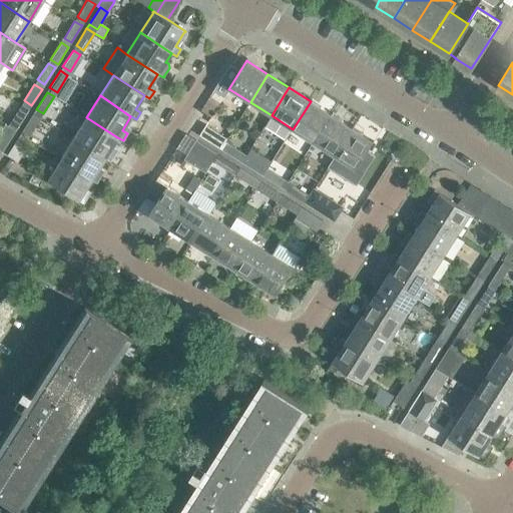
[(311,101),(293,129),(314,142),(332,114),(311,101)]
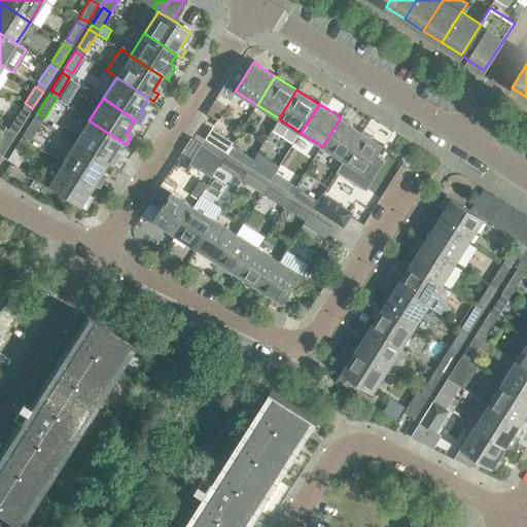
[(19,130),(30,112),(22,108),(11,126),(19,130)]
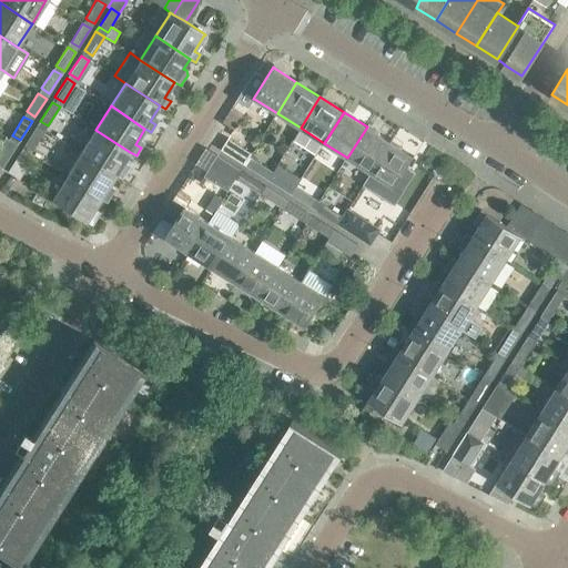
[(59,139),(46,130),(37,125),(26,143),(33,149),(37,143),(40,145),(54,145),(59,139)]
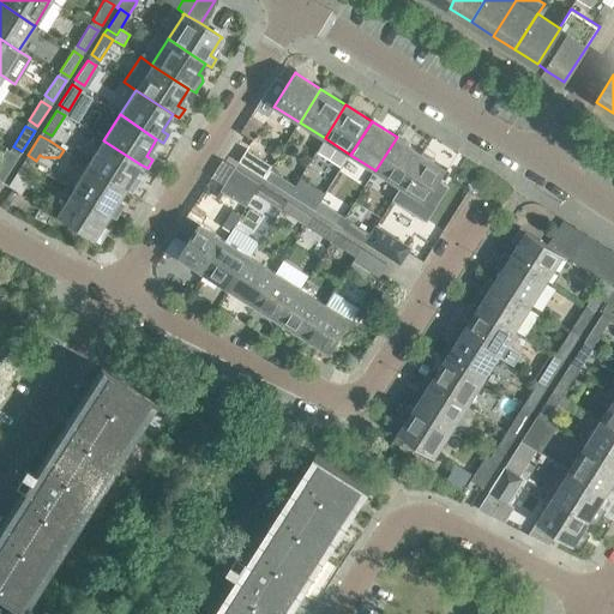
[(397,137),(375,170),(401,187),(422,152),(397,137)]
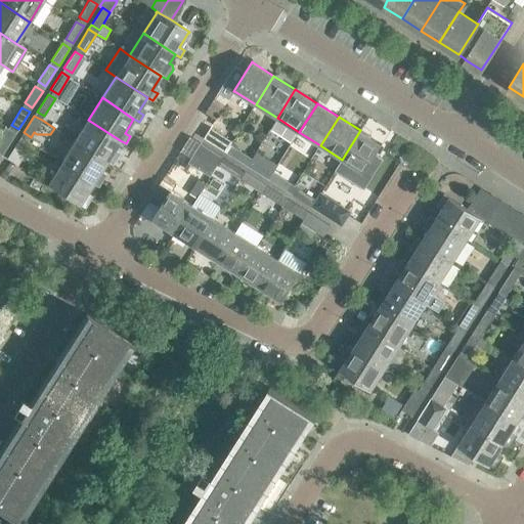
[(81,145),(106,162),(112,165),(117,158),(111,155),(120,140),(88,120),(75,141),(81,145)]
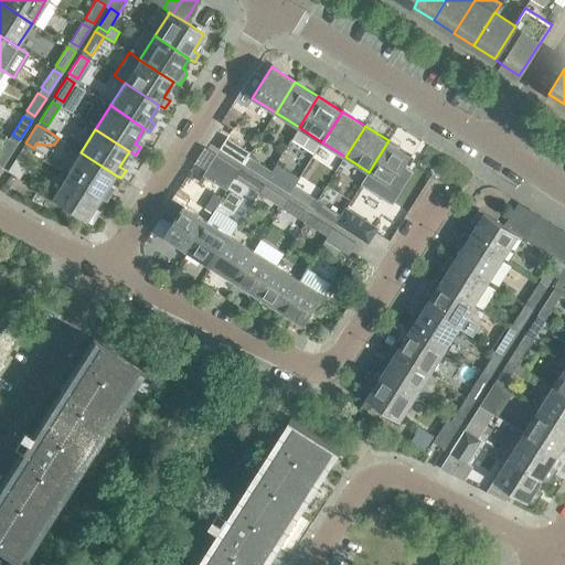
[(0,145),(0,166),(2,168),(17,145),(6,137),(0,145)]
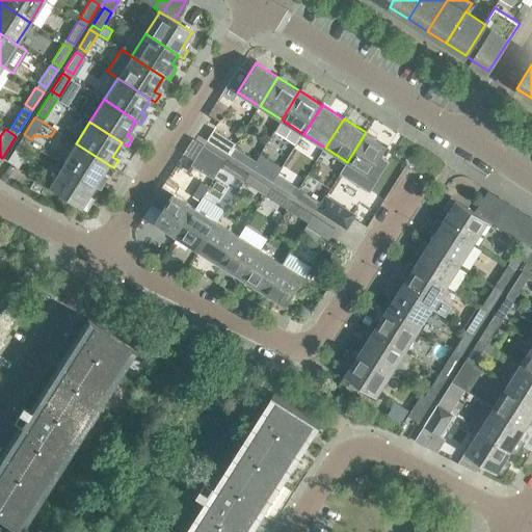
[(208,140),(230,154),(236,143),(214,130),(208,140)]
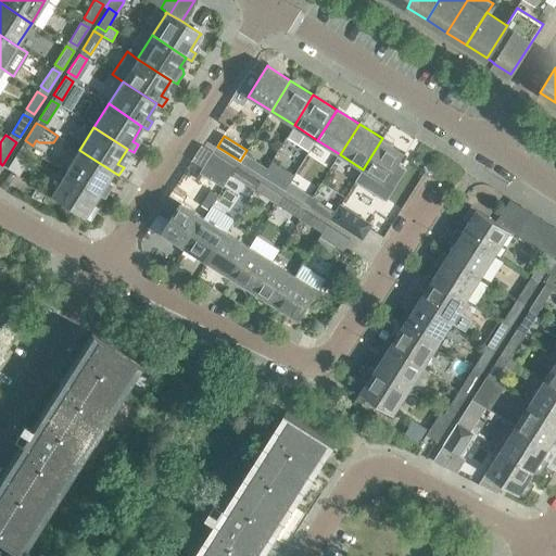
[(382,138),(363,169),(386,184),(405,152),(404,152),(382,138)]
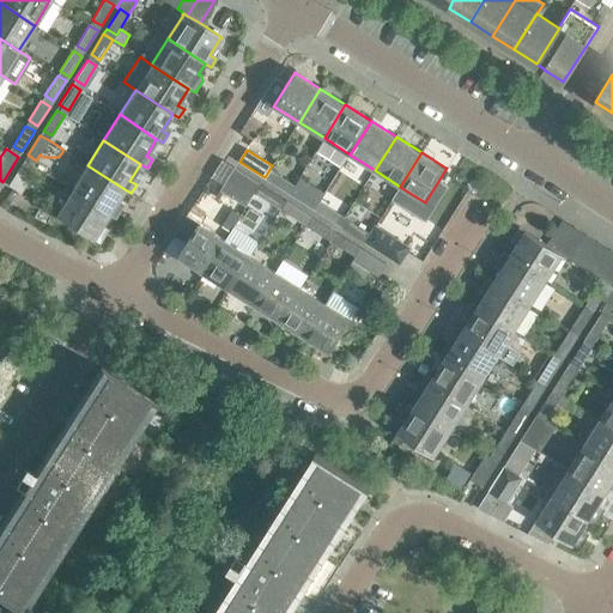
[(7,186),(19,193),(36,168),(24,161),(7,186)]
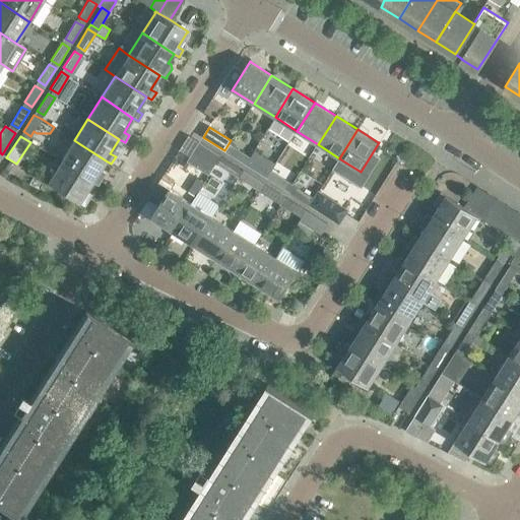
[(80,144),(74,140),(60,161),(80,174),(92,182),(98,185),(102,178),(96,175),(106,160),(80,144)]
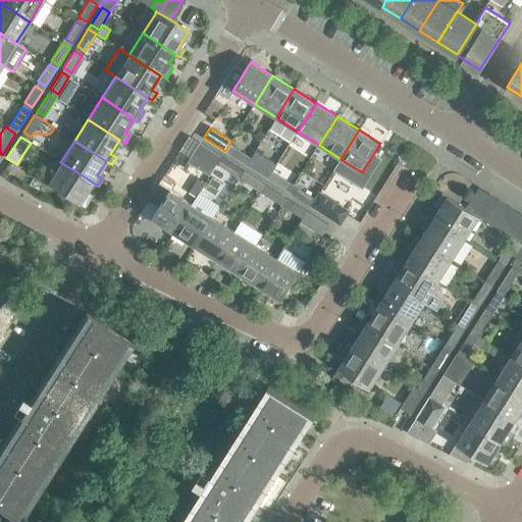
[(221,156),(200,143),(194,153),(214,167),(221,156)]
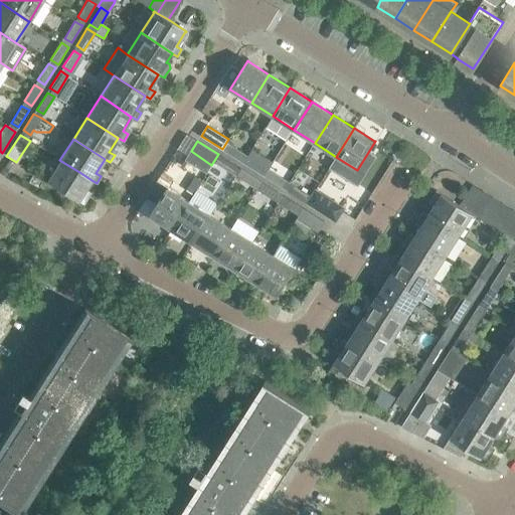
[(226,152),(243,162),(247,155),(230,145),(226,152)]
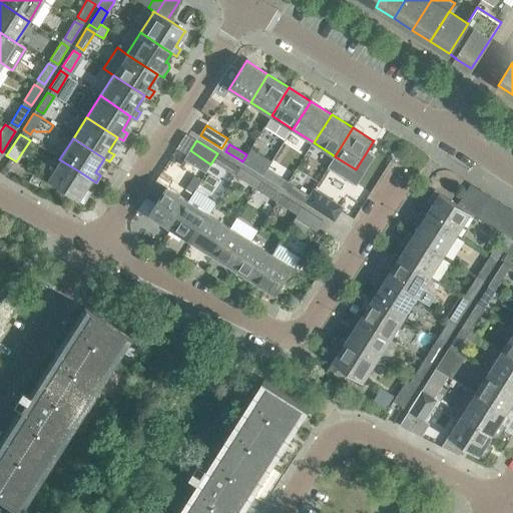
[(238,166),(222,156),(217,163),(233,174),(238,166)]
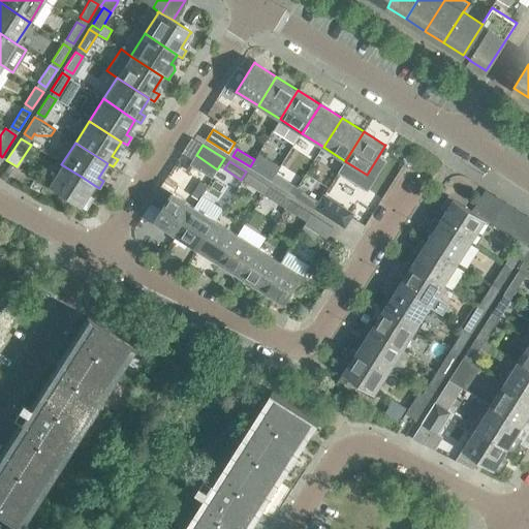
[(254,169),(272,181),(276,174),(259,162),(254,169)]
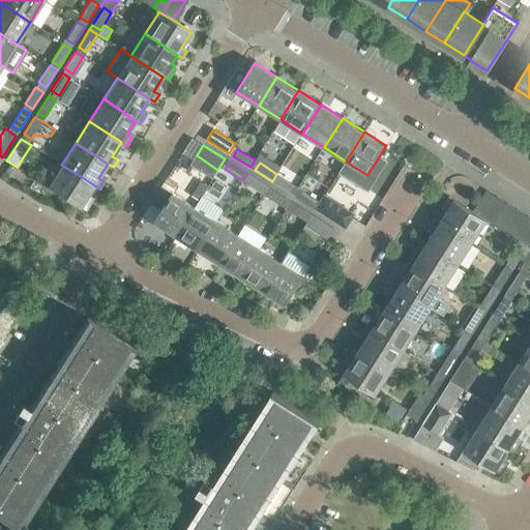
[(85,200),(94,185),(82,177),(61,165),(49,185),(48,185),(47,186),(82,208),(86,210),(90,204),(85,200)]
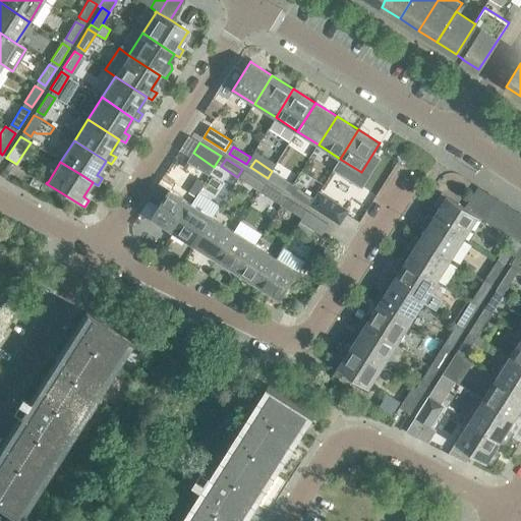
[(264,183),(247,172),(242,179),(259,190),(264,183)]
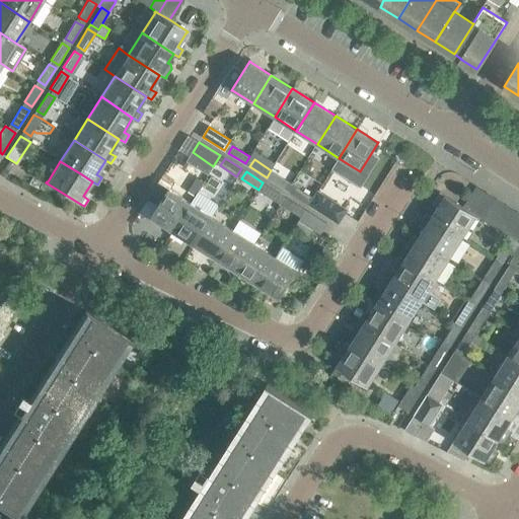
[(271,180),(288,191),(292,182),(276,172),(271,180)]
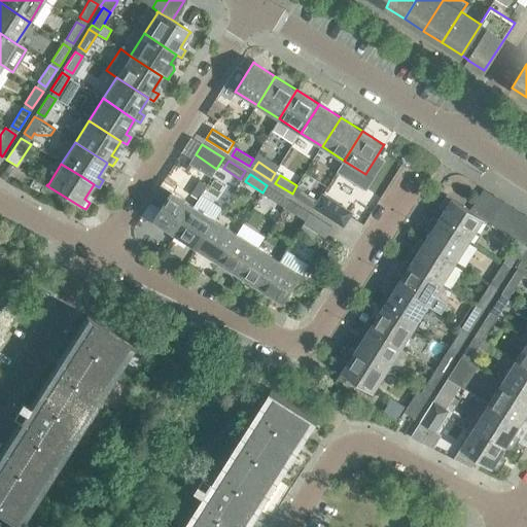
[(288,199),(272,188),(267,196),(284,206),(288,199)]
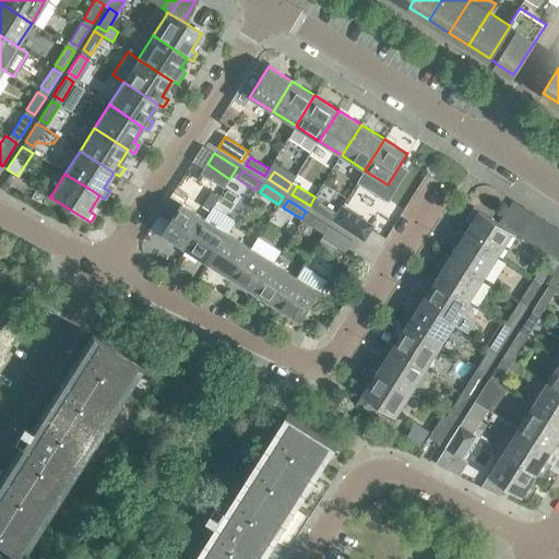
[(314,209),(332,219),(337,212),(320,200),(314,209)]
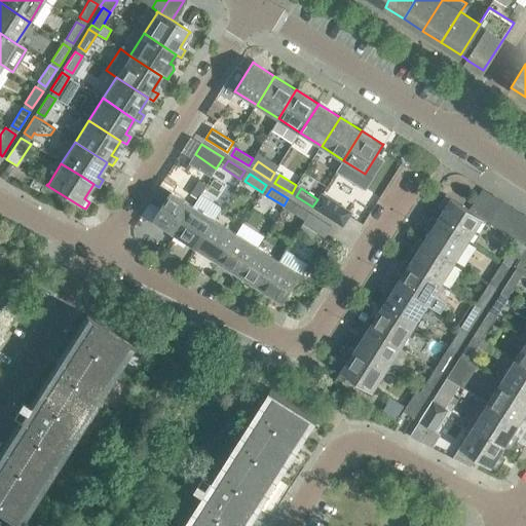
[(153,221),(175,234),(192,205),(172,192),(172,191),(171,191),(152,221),(153,222),(153,221)]
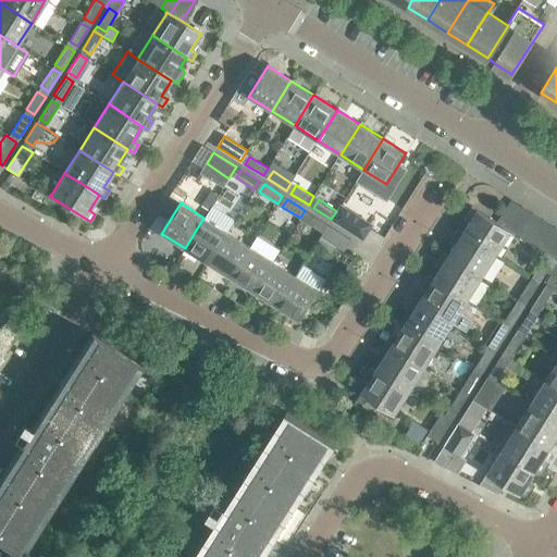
[(341,205),(336,211),(331,219),(363,239),(370,229),(360,222),(362,219),(341,205)]
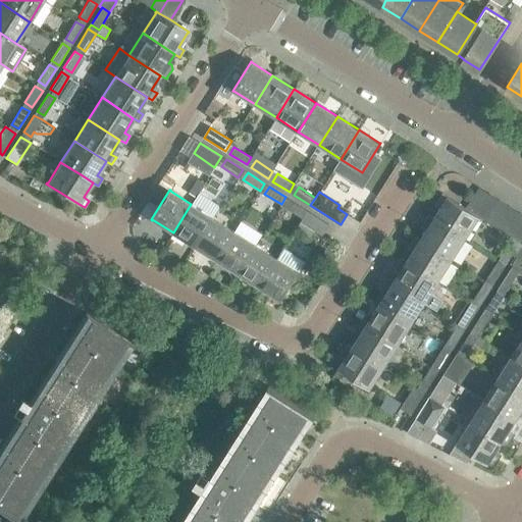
[(444,203),(434,217),(467,238),(479,217),(480,217),(476,214),(466,207),(442,193),(438,200),(444,203)]
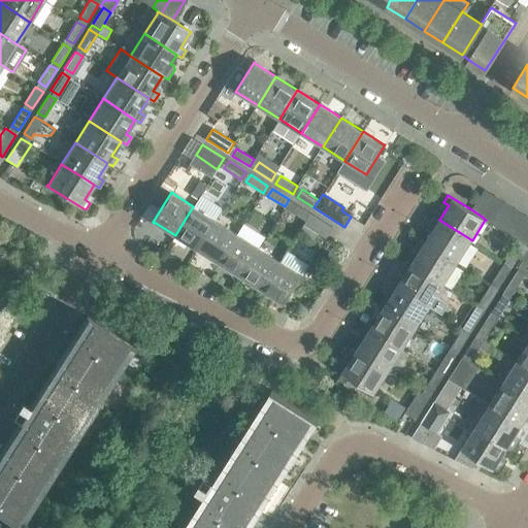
[(306,221),(310,213),(294,202),(289,209),(306,221)]
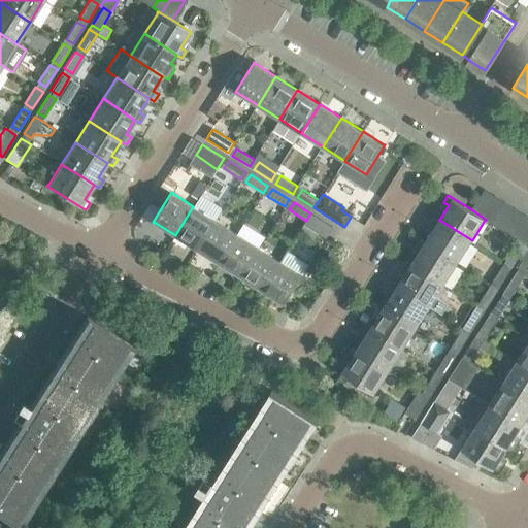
[(193,206),(175,235),(197,250),(216,221),(193,206)]
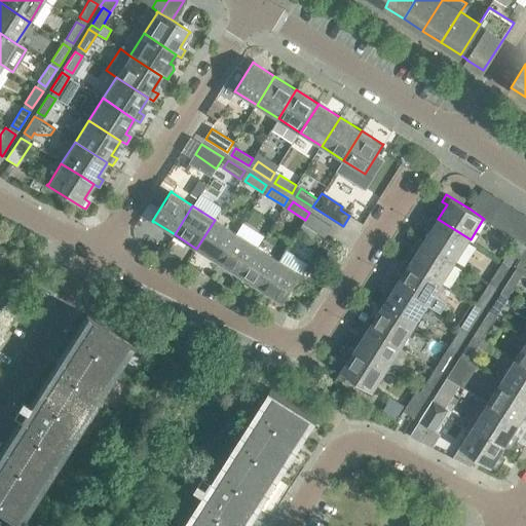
[(309,213),(305,220),(303,223),(326,237),(332,226),(309,213)]
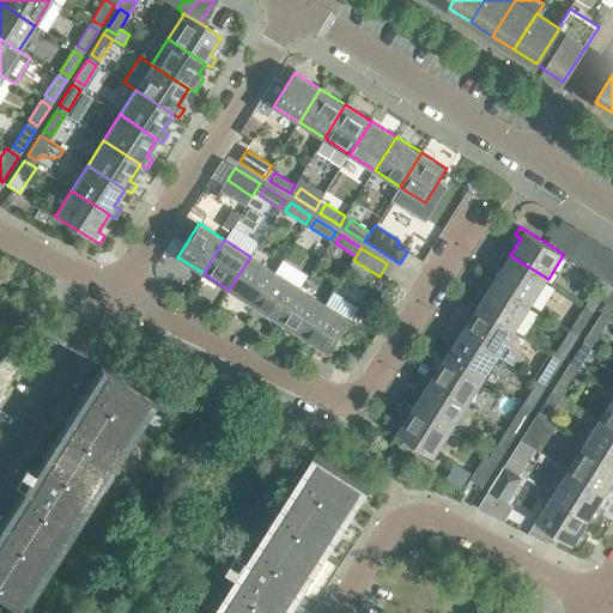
[(595,274),(602,279),(608,283),(612,273),(612,252),(611,250),(595,274)]
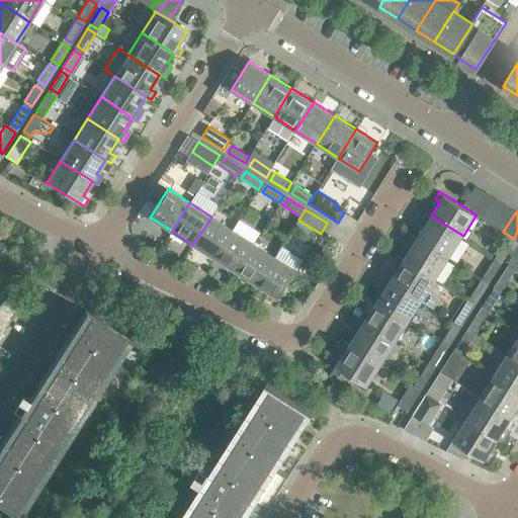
[(463,236),(431,216),(426,212),(421,220),(427,223),(418,237),(449,257),(463,236)]
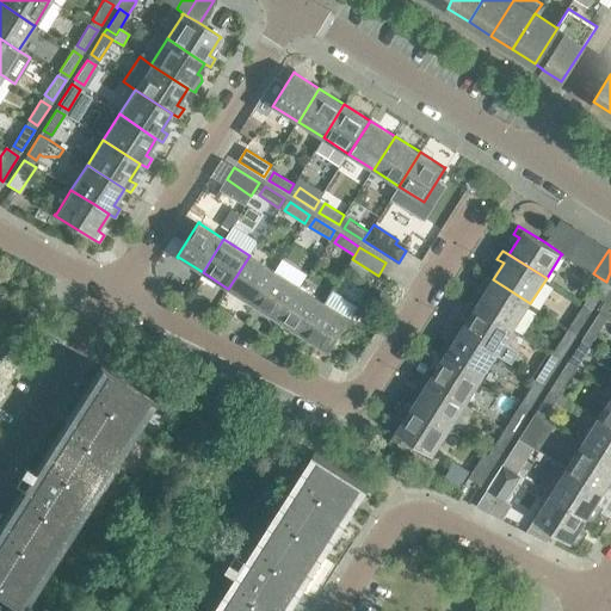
[(228,289),(254,304),(275,271),(250,255),(228,289)]
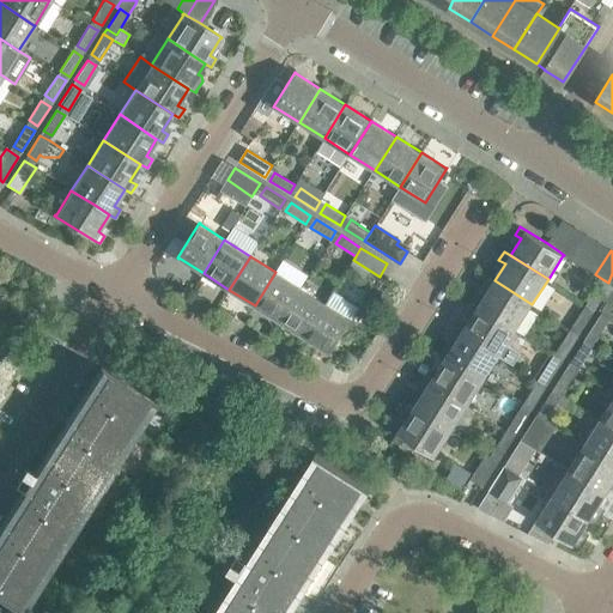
[(255,305),(279,321),(301,287),(275,272),(255,305)]
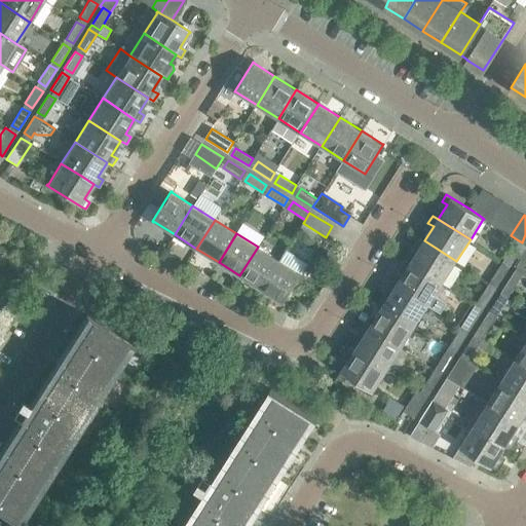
[(419,248),(410,262),(442,283),(456,261),(424,240),(418,237),(414,245),(419,248)]
